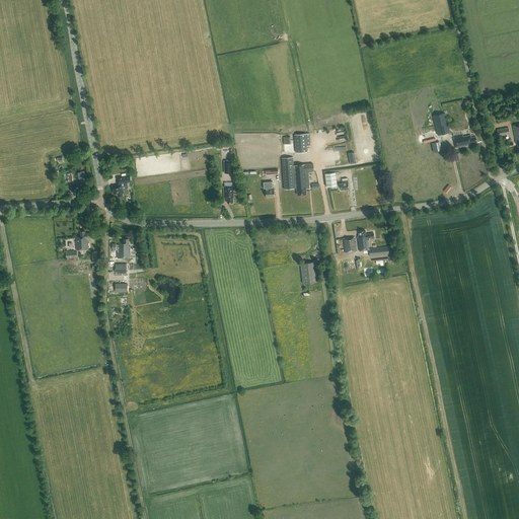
[(433,117),(438,136),(450,133),(445,114),(433,117)]
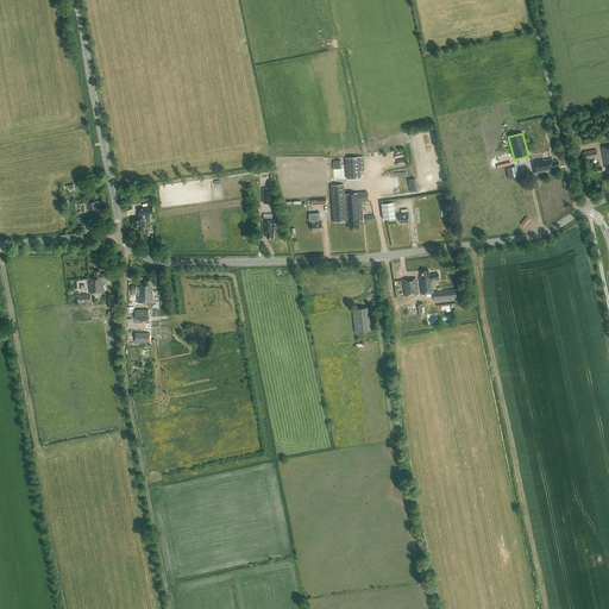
[(597,157),(596,149),(583,152),(584,161),(597,157)]
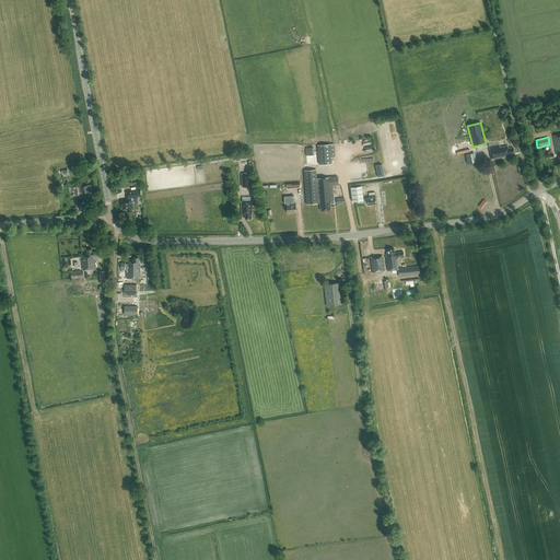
[(331,164),(331,158),(335,158),(334,143),(317,146),(319,165),(331,164)]
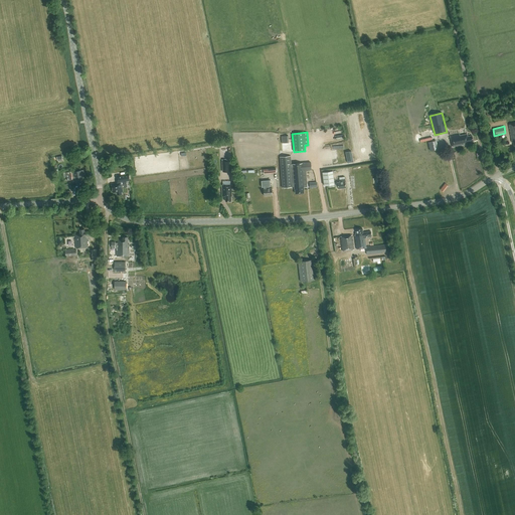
[(451,136),(451,137),(453,147),(464,145),(465,145),(466,145),(467,144),(467,143),(473,141),(472,135),(468,136),(467,134),(460,136),(459,134),(451,136)]
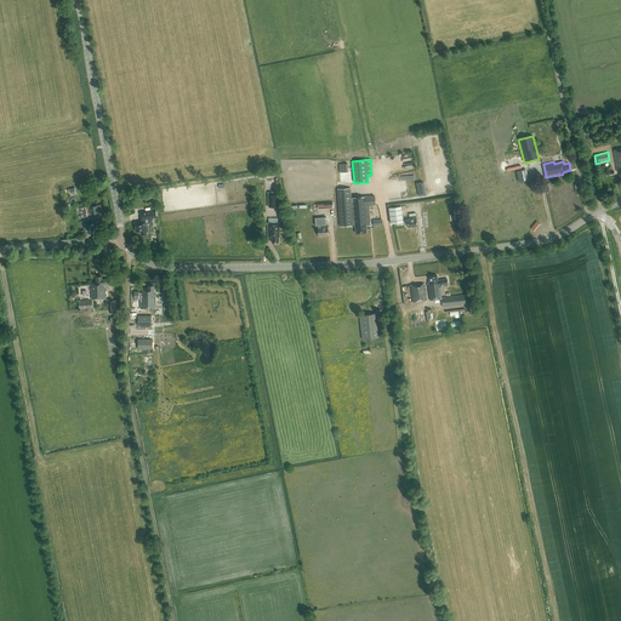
[(518,181),(528,180),(527,169),(517,170),(518,181)]
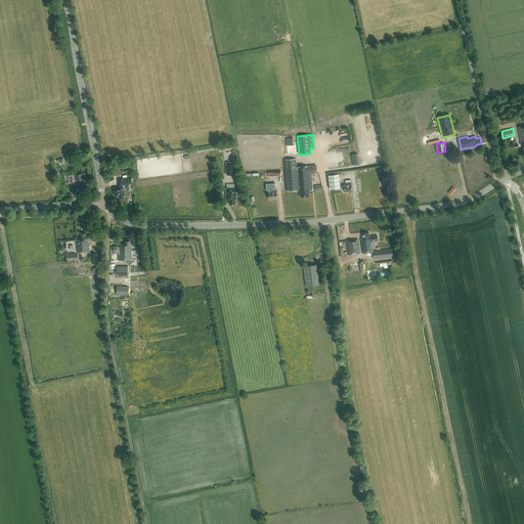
[(287,191),(299,190),(299,192),(300,192),(300,197),(309,197),(309,190),(312,190),(311,173),(316,173),(316,166),(296,167),(296,159),(285,160),(287,191)]
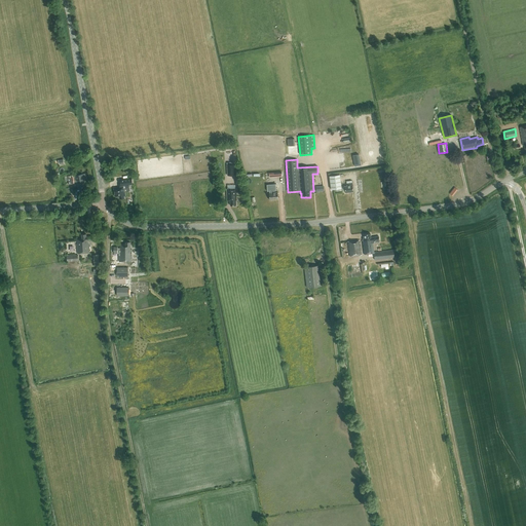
[(83,180),(87,179),(85,174),(75,176),(78,190),(80,189),(80,191),(84,190),(84,189),(85,188),(83,180)]
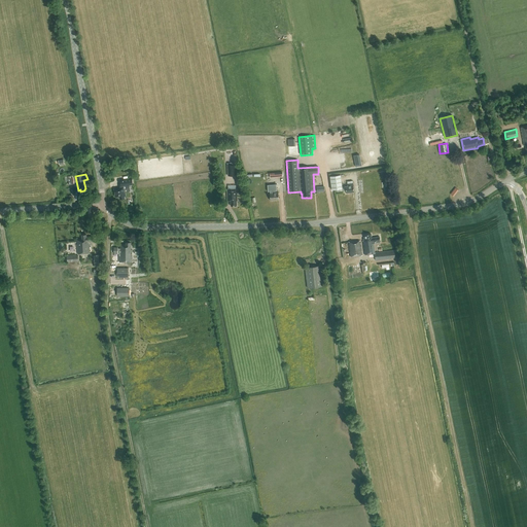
[(342,188),(341,175),(330,176),(331,189),(342,188)]
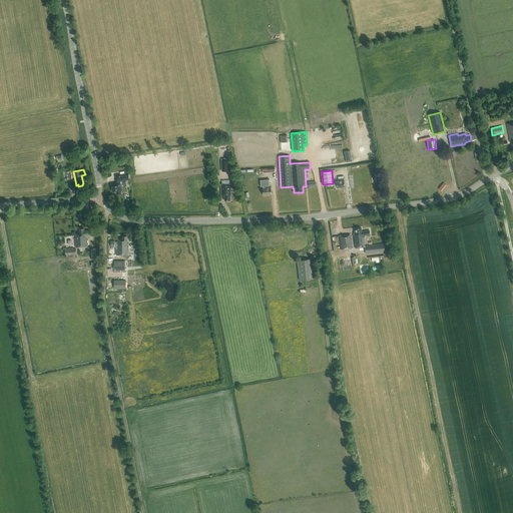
[(126,183),(125,180),(129,180),(128,174),(117,175),(117,179),(116,179),(116,182),(111,183),(112,191),(112,192),(116,191),(116,193),(121,193),(121,191),(122,191),(121,184),(126,183)]
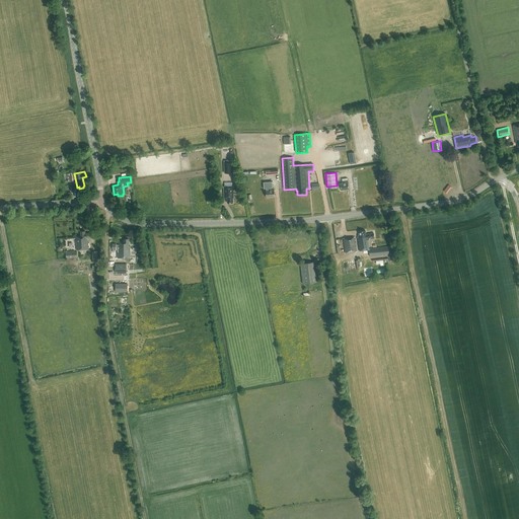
[(341,191),(349,190),(347,178),(342,179),(342,183),(340,183),(341,191)]
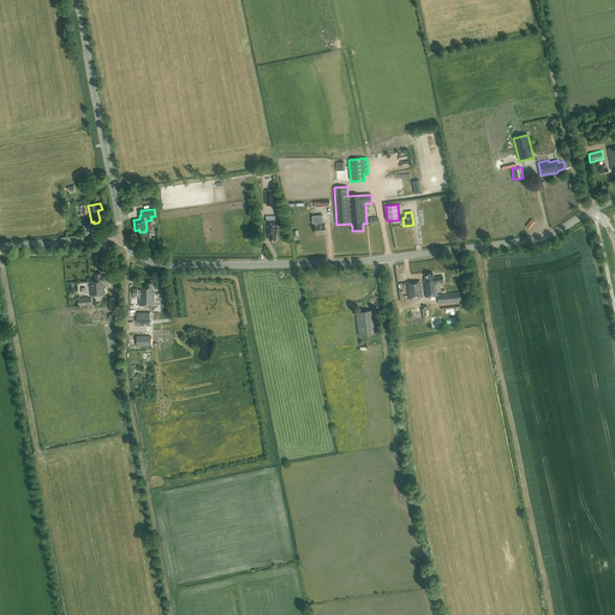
[(315,234),(326,233),(324,225),(321,225),(321,222),(321,218),(312,218),(312,222),(315,222),(315,226),(315,234)]
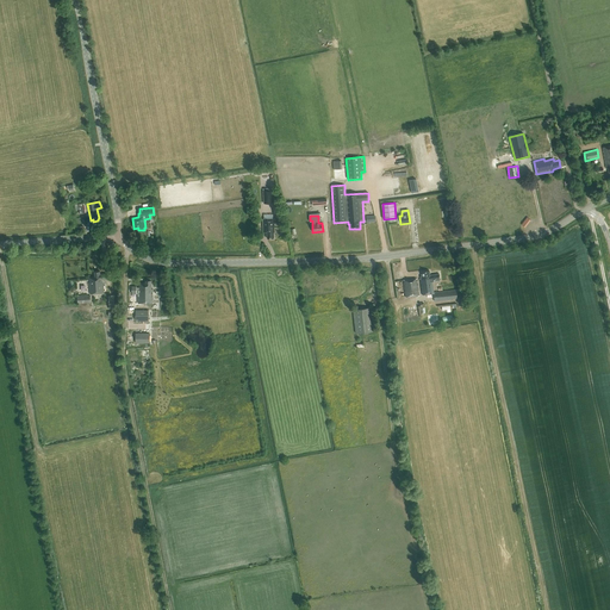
[(262,219),(263,232),(267,232),(267,238),(273,238),(273,232),(274,232),(274,219),(262,219)]
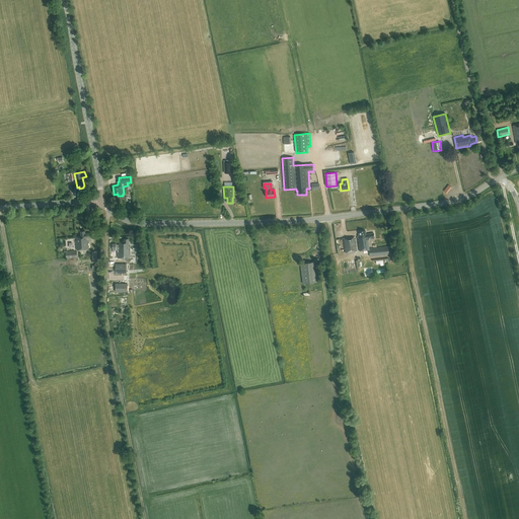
[(87,238),(91,238),(90,233),(85,233),(85,231),(80,231),(80,236),(75,236),(76,250),(88,249),(87,238)]
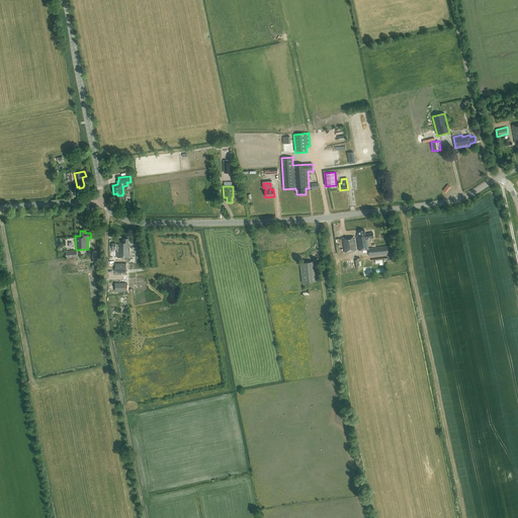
[(387,246),(367,249),(366,239),(367,238),(367,240),(373,239),(373,234),(364,235),(364,231),(358,231),(358,235),(357,235),(357,238),(358,251),(368,249),(368,256),(380,254),(380,255),(389,254),(387,246)]
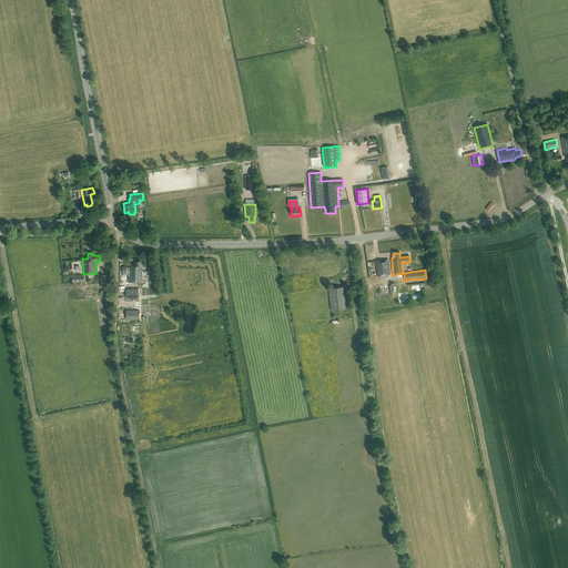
[(377,277),(391,275),(388,260),(375,261),(377,277)]
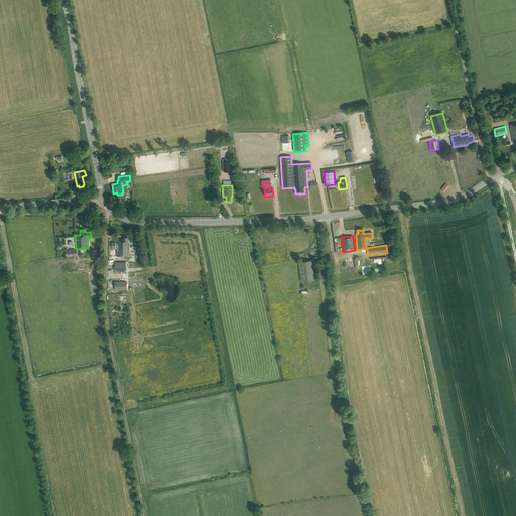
[(112,242),(111,249),(116,249),(116,248),(117,248),(117,256),(129,256),(129,245),(128,245),(128,238),(123,238),(123,240),(118,240),(118,244),(115,244),(116,242),(112,242)]
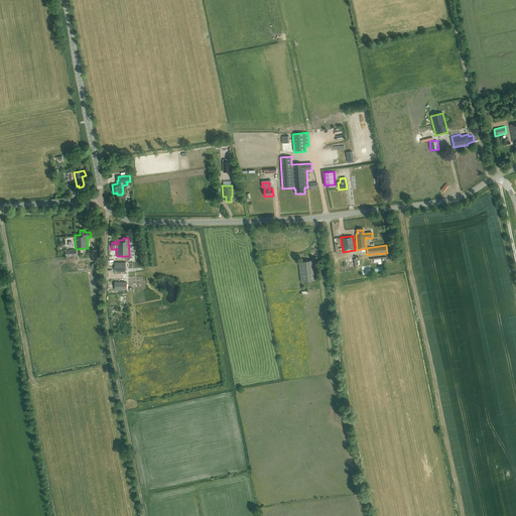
[(316,280),(314,260),(298,262),(300,282),(316,280)]
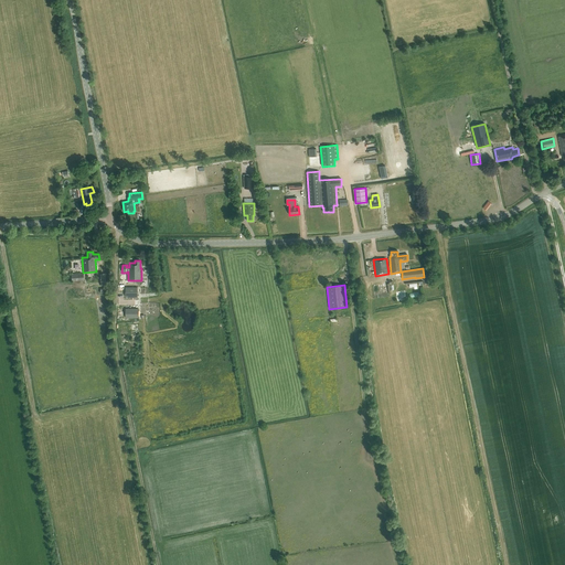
[(137,297),(137,287),(126,287),(126,297),(137,297)]
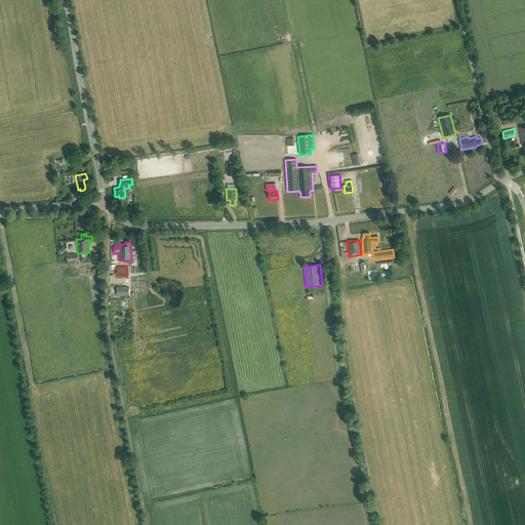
[(129,287),(117,287),(117,295),(129,295),(129,287)]
